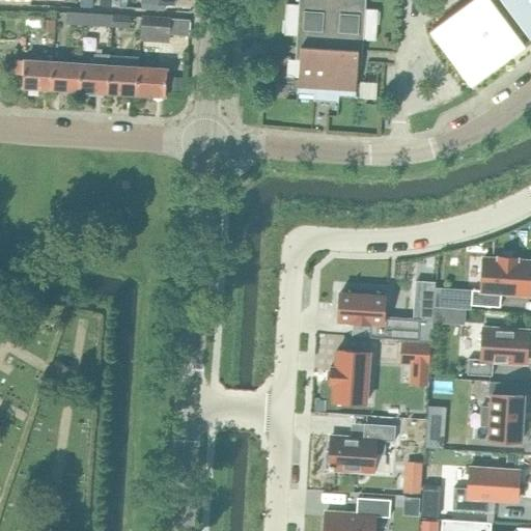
[(174,5),(174,0),(141,0),(141,9),(164,10),(164,4),(174,5)]
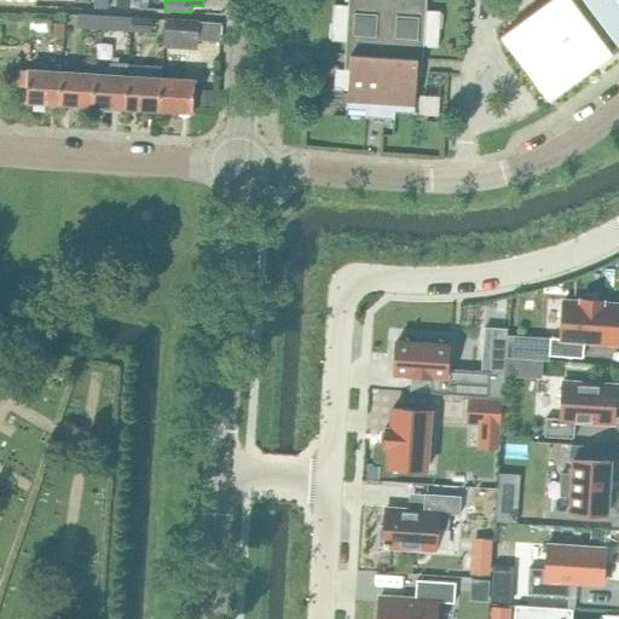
[(348,0),(348,6),(334,5),(331,41),(346,41),(345,57),(350,57),(346,109),(366,110),(365,117),(380,119),(387,0),(348,0)]
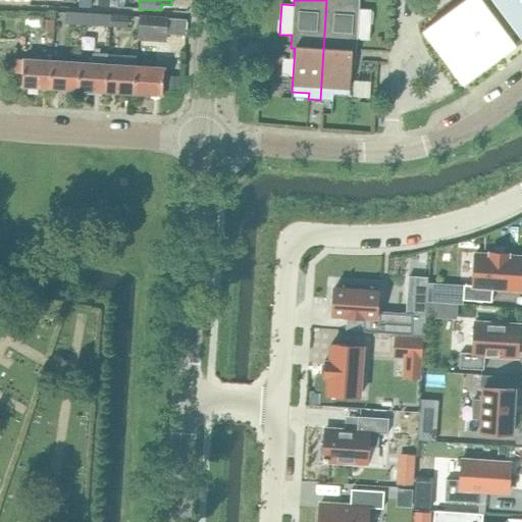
[(326,0),(320,100),(332,101),(332,95),(350,96),(352,51),(356,52),(357,40),(369,40),(371,10),(359,9),(359,0),(326,0)]
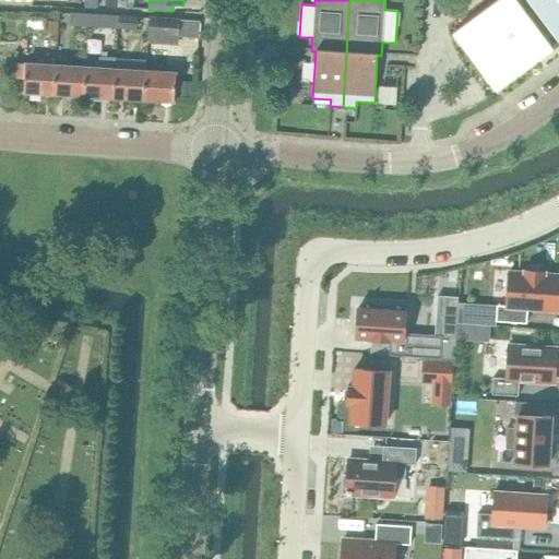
[(411,33),(413,0),(405,0),(399,0),(397,33),(411,33)]
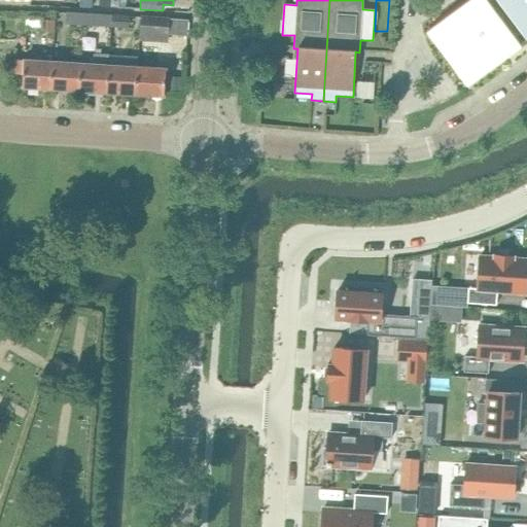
[(526,0),(470,0),(451,14),(427,32),(467,85),(491,68),(490,67),(520,45),(518,43),(526,37),(526,38),(526,0)]
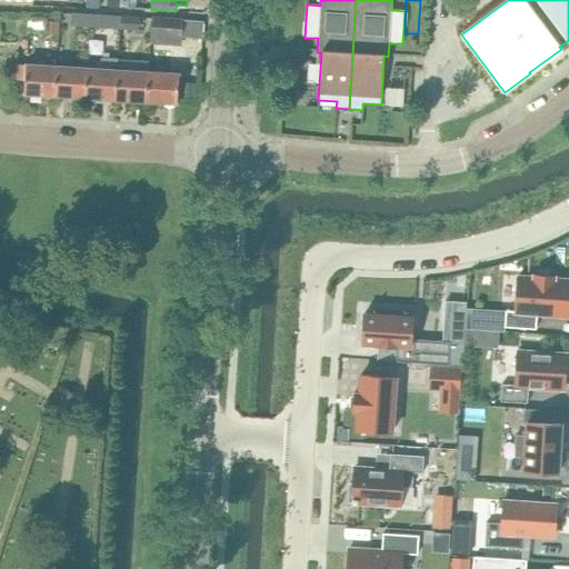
[(89,28),(90,15),(73,13),(72,27),(89,28)]
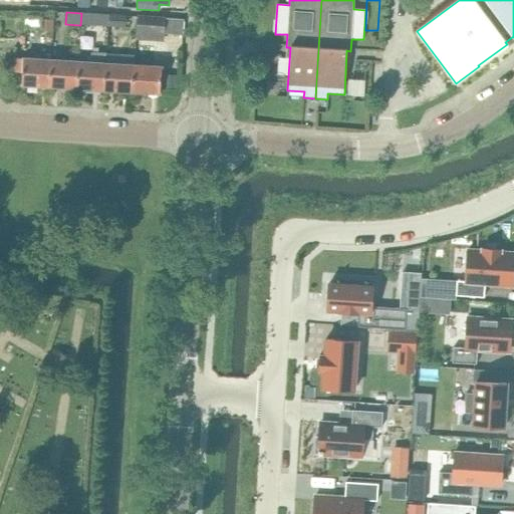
[(107,26),(108,14),(81,13),(80,25),(95,26),(107,26)]
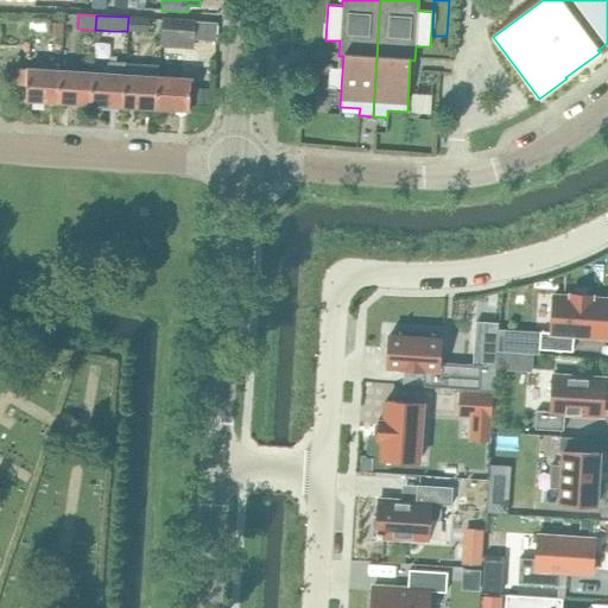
[(128,17),(127,31),(149,32),(149,19),(128,17)]
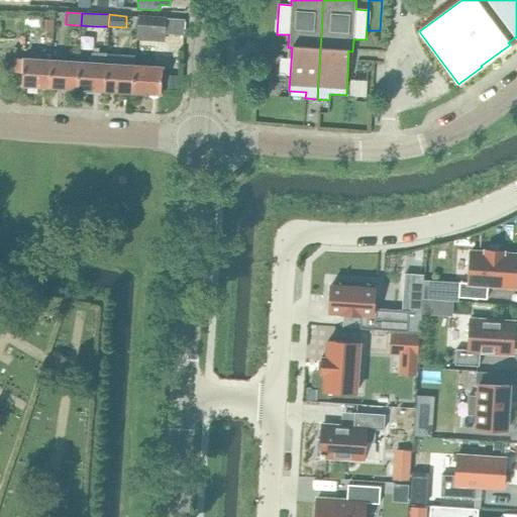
[(167,18),(167,17),(138,16),(137,33),(184,35),(185,19),(167,18)]
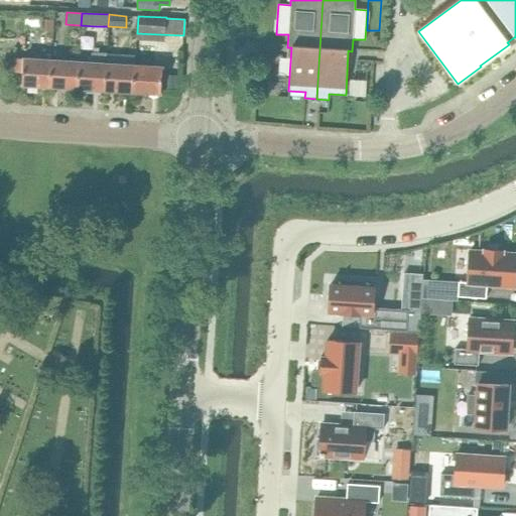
[(44,19),(43,28),(53,29),(53,20),(44,19)]
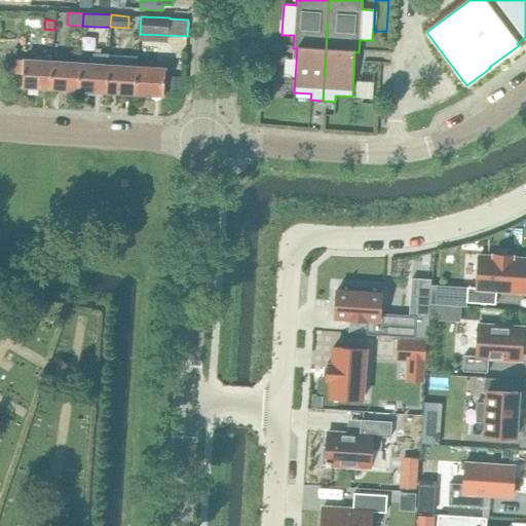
[(108,66),(108,55),(92,54),(92,65),(80,64),(78,90),(106,92),(108,66)]
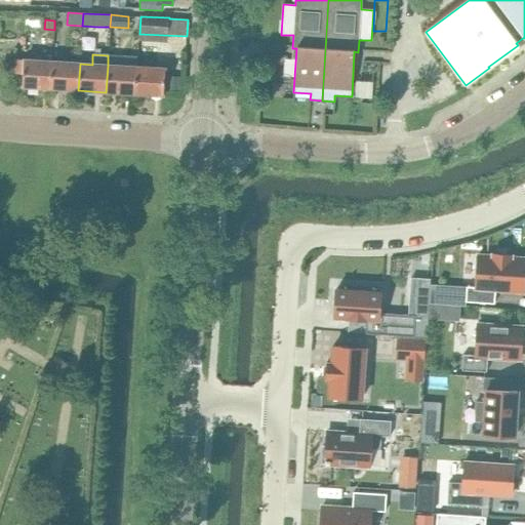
[(50,88),(51,62),(14,59),(13,74),(23,74),(23,87),(50,88)]
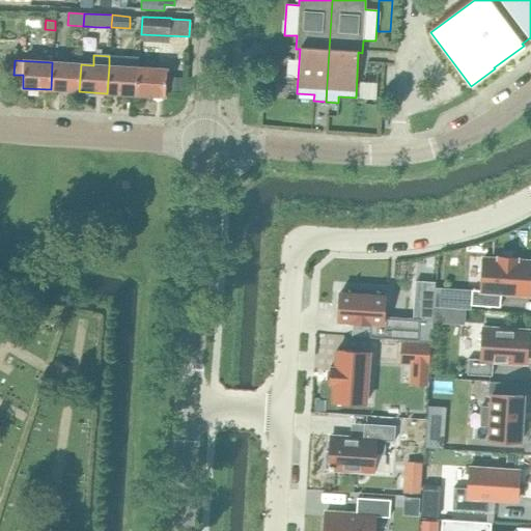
[(79,91),(81,64),(52,62),(51,89),(79,91)]
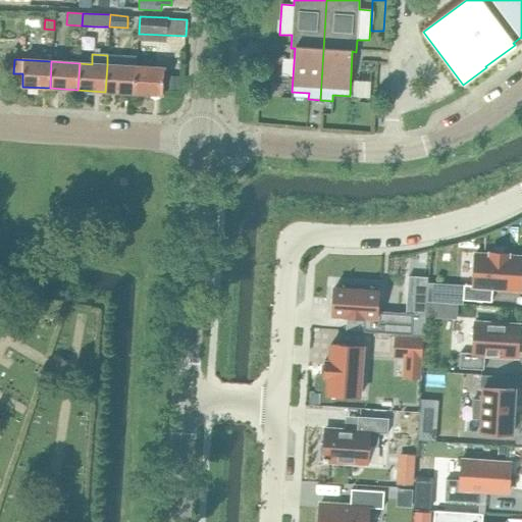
[(134,94),(135,66),(107,65),(105,92),(134,94)]
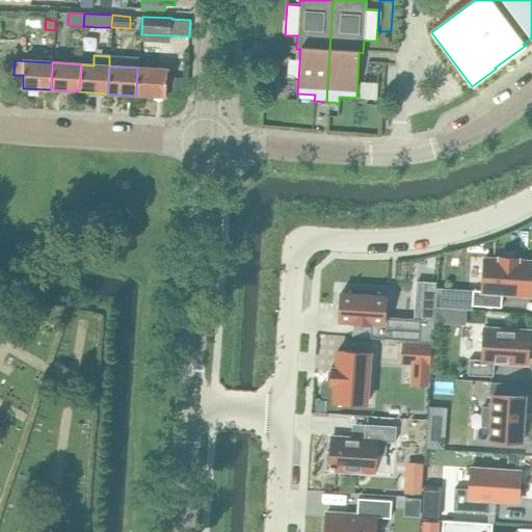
[(165,97),(167,70),(137,68),(136,96),(165,97)]
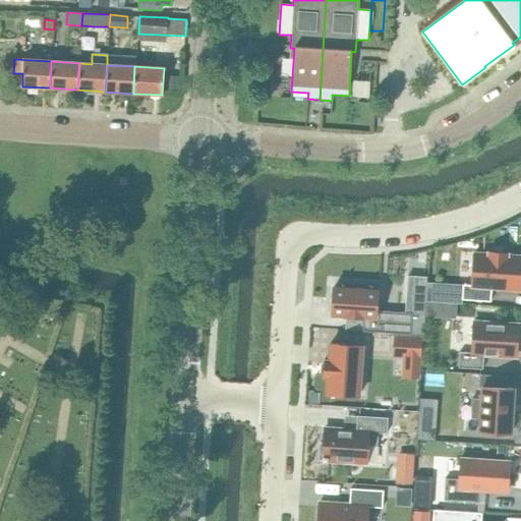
[(520,289),(520,255),(508,254),(508,253),(489,252),(489,253),(475,252),(473,285),(464,285),(463,299),(491,301),(493,288),(520,289)]
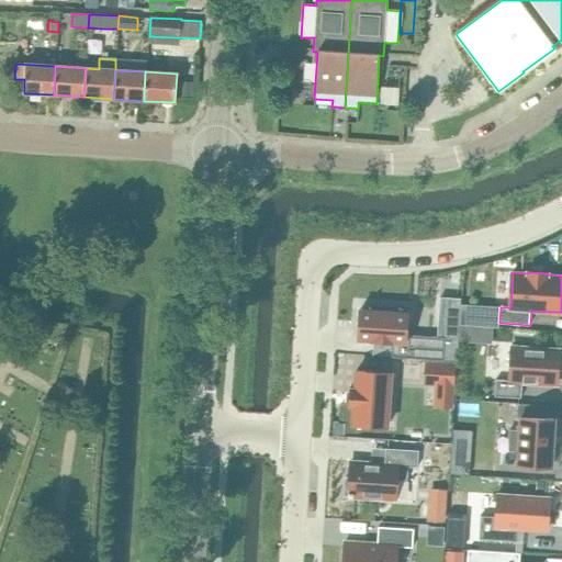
[(359,310),(358,339),(392,343),(391,357),(393,358),(444,360),(456,361),(461,299),(440,298),(437,337),(406,335),(407,313),(392,312),(393,307),(377,306),(377,311),(362,310),(359,310)]
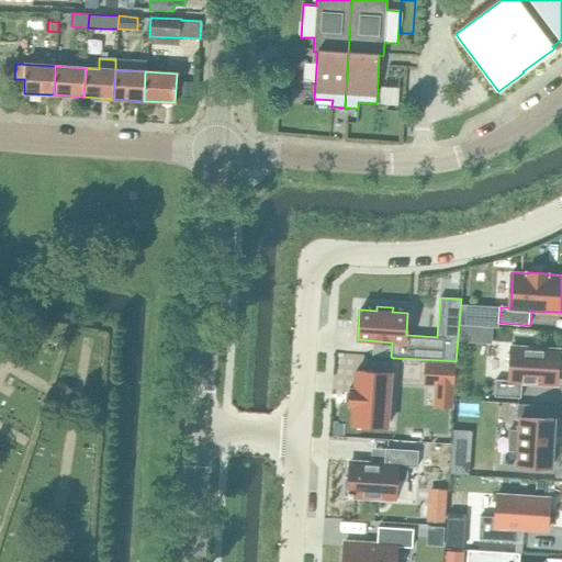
[(495,380),(494,396),(520,398),(521,383),(557,385),(558,371),(561,371),(561,352),(559,352),(559,350),(512,347),(508,380),(495,380)]
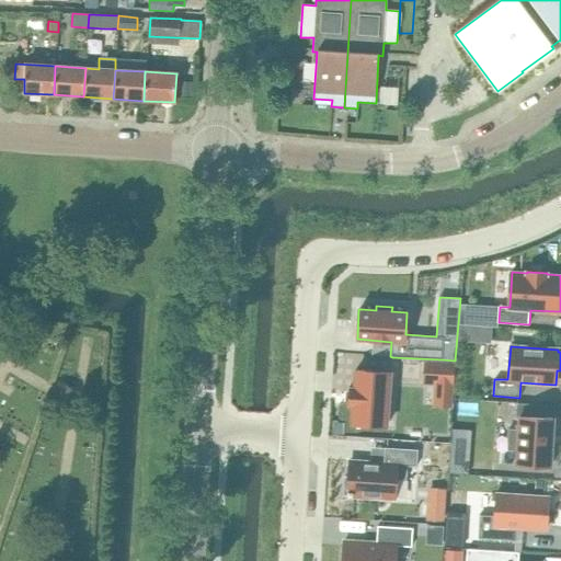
[(425,361),(424,384),(435,384),(433,407),(451,407),(455,363),(443,362),(425,361)]
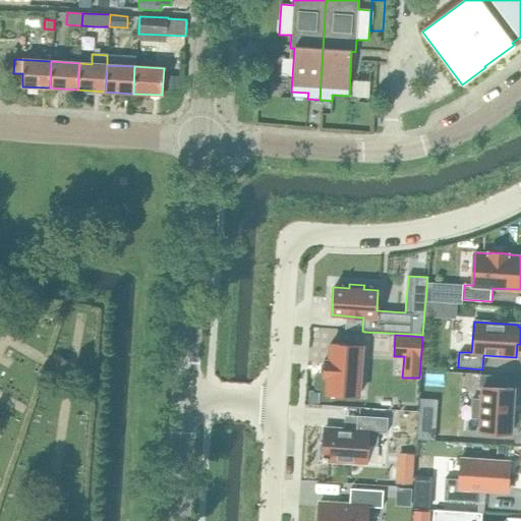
[(360,345),(328,343),(327,359),(323,359),(322,377),(326,377),(325,393),(357,395),(360,345)]
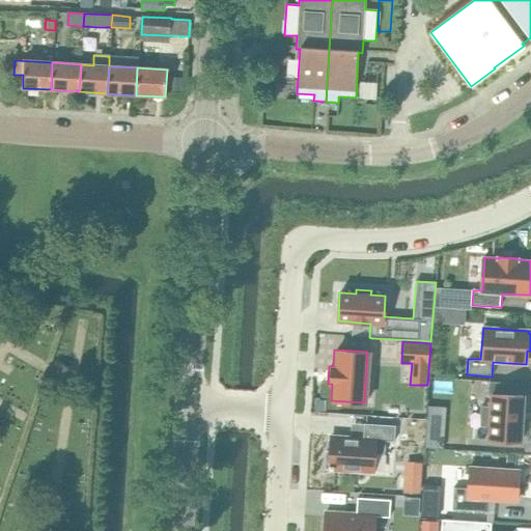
[(482,407),(481,425),(491,426),(490,439),(522,441),(525,395),(516,395),(518,384),(491,383),(490,395),(493,395),(492,407),(482,407)]
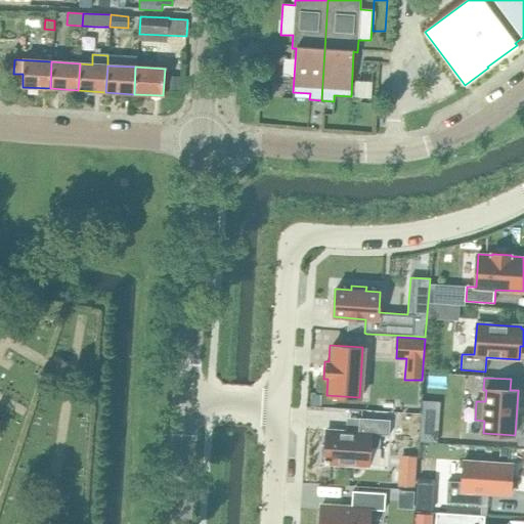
[(356,432),(323,430),(323,444),(319,444),(318,462),(321,462),(321,463),(366,466),(367,447),(377,447),(378,435),(387,435),(388,420),(357,418),(356,432)]
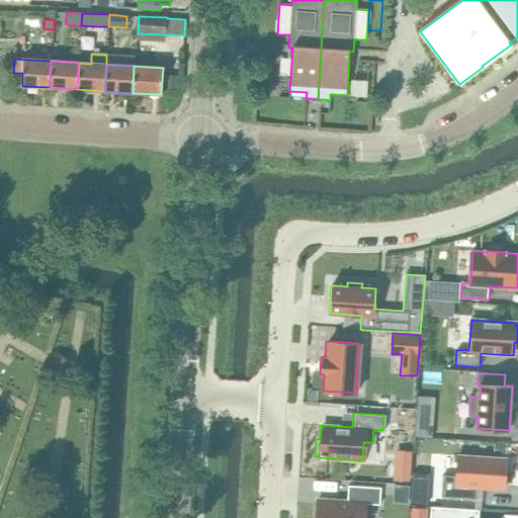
[(442,476),(441,497),(473,499),(476,500),(476,488),(504,489),(506,459),(457,455),(456,477),(442,476)]
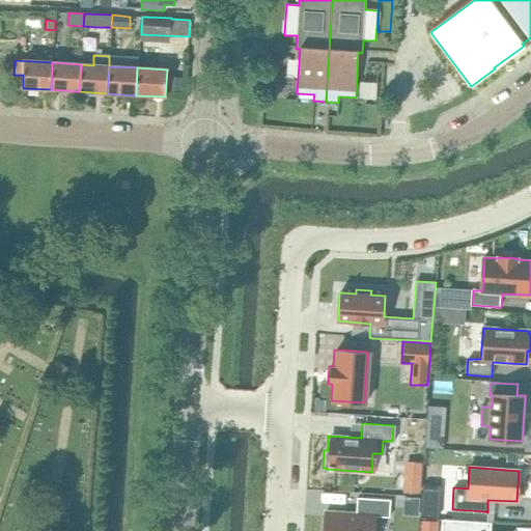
[(323,512),(322,530),(370,530),(372,515),(387,516),(388,501),(355,498),(354,514),(323,512)]
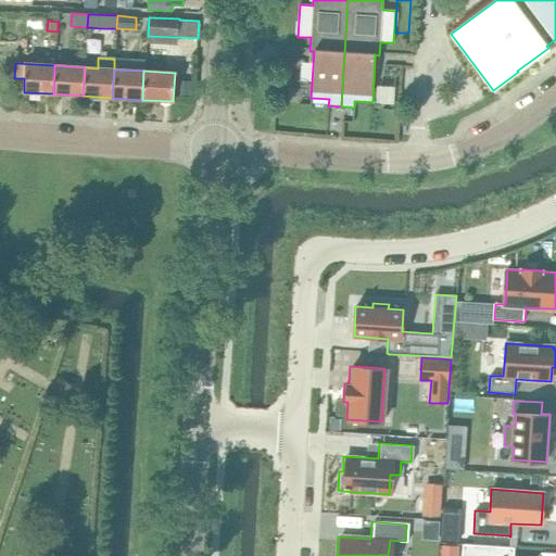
[(513,555),(514,547),(463,544),(462,555),(513,555)]
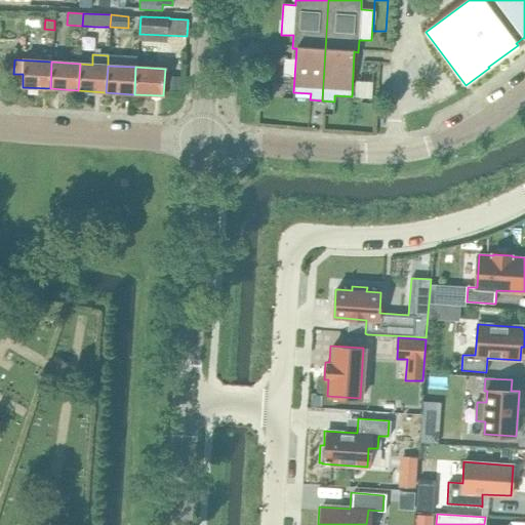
[(416,515),(415,524),(432,524),(433,516),(416,515)]
